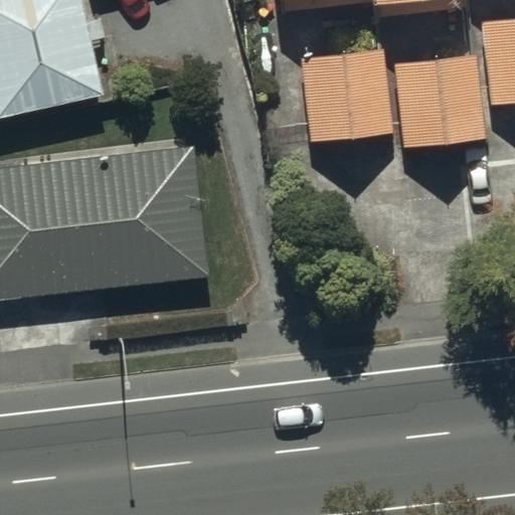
[(0,0),(0,118),(105,95),(82,0),(0,0)]
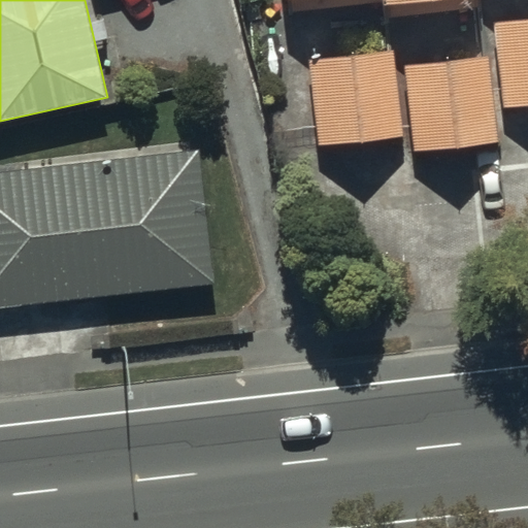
[(527,18),(495,22),(504,107),(527,104),(527,18)]
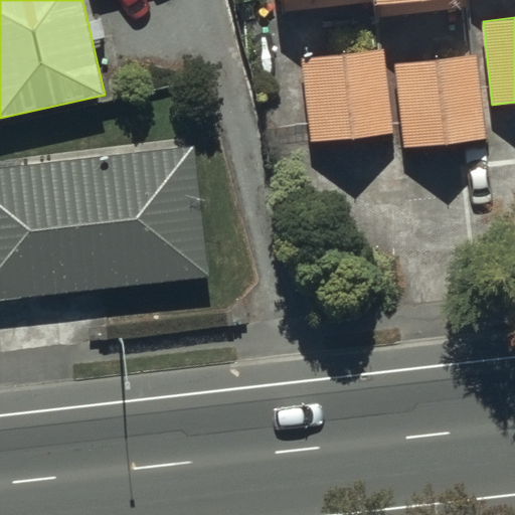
[(302,59),(311,142),(394,133),(384,50),(302,59)]
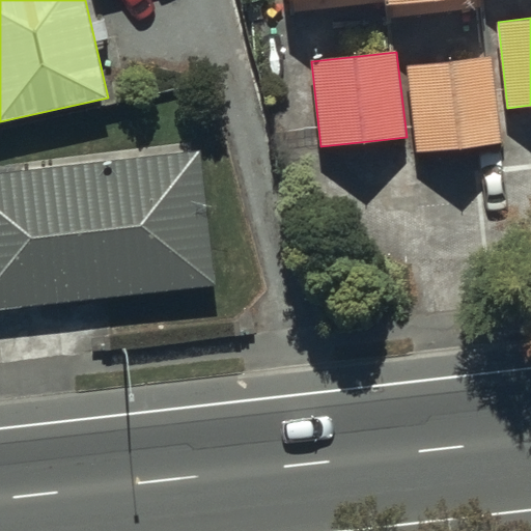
[(408,65),(417,152),(501,143),(492,57),(408,65)]
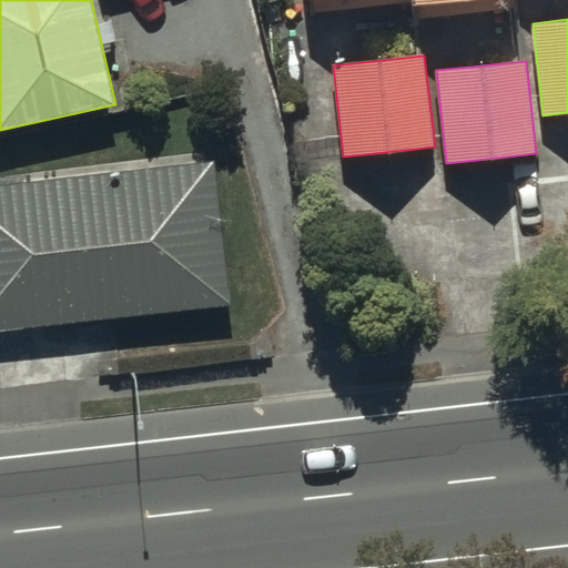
[(0,184),(0,330),(232,305),(216,162),(0,184)]
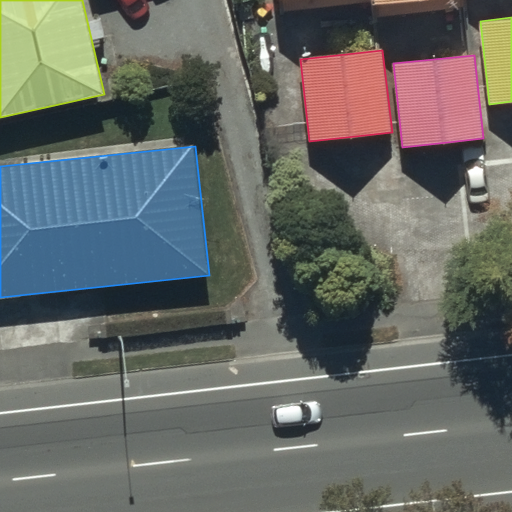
All buildings are outlined.
